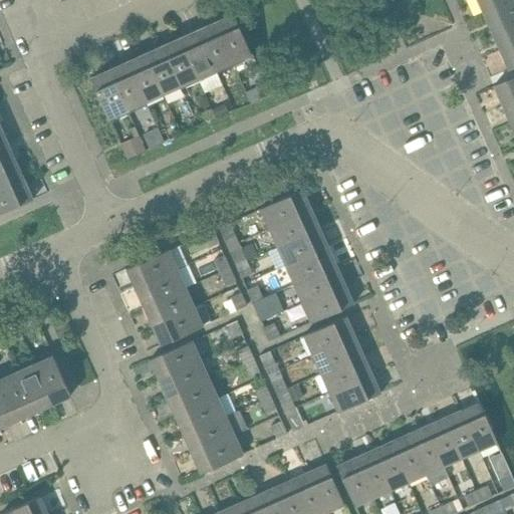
[(477,0),(483,12),(510,0),(477,0)]
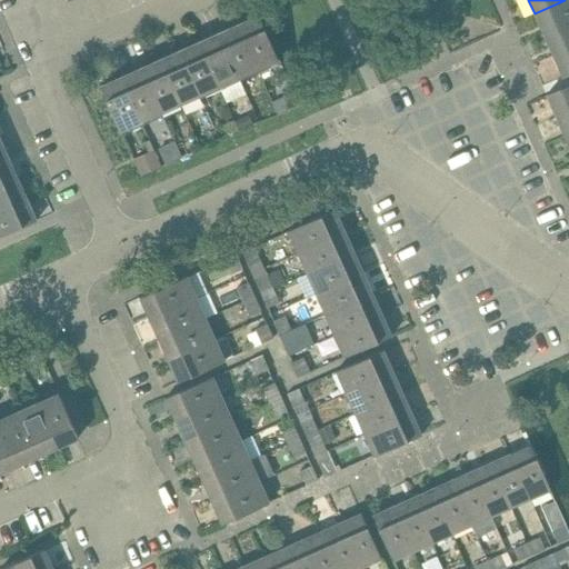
[(543,35),(568,22),(568,0),(565,0),(535,13),(543,35)]
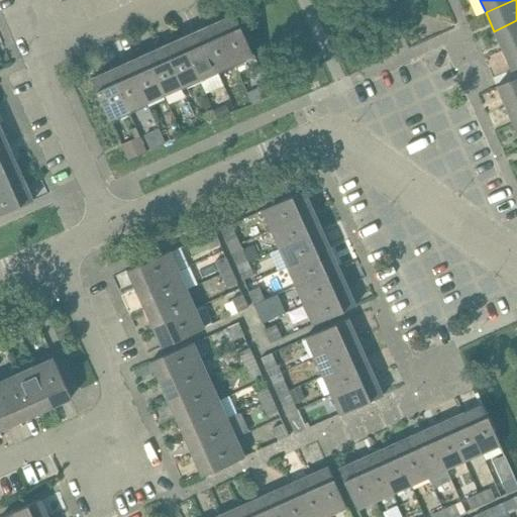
[(216,21),(236,66),(254,58),(234,13),(216,21)]
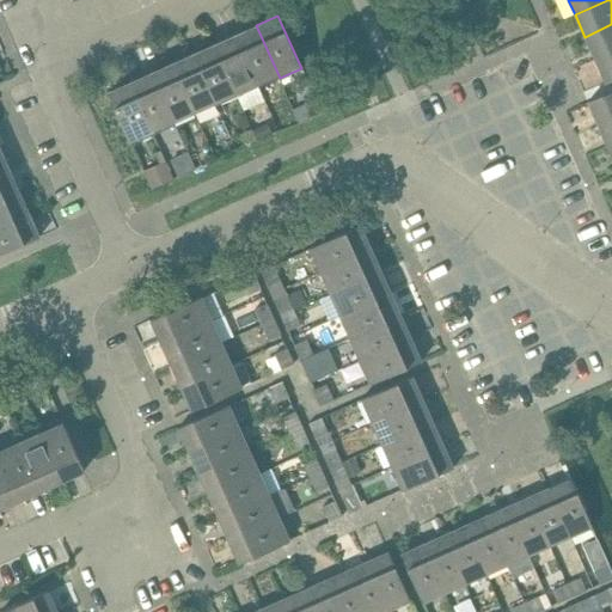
[(595,60),(611,51),(611,24),(585,37),(595,60)]
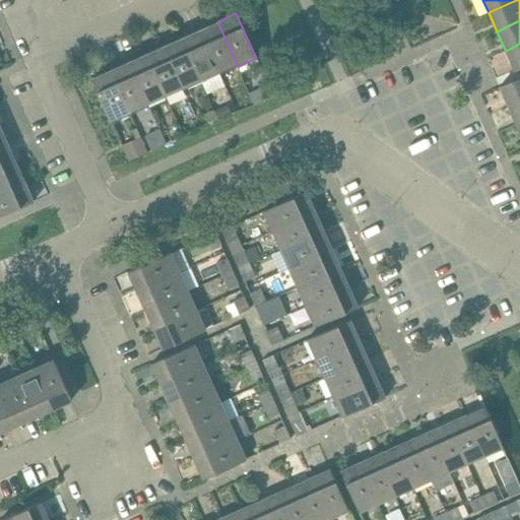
[(219,74),(238,66),(217,21),(199,29),(219,74)]
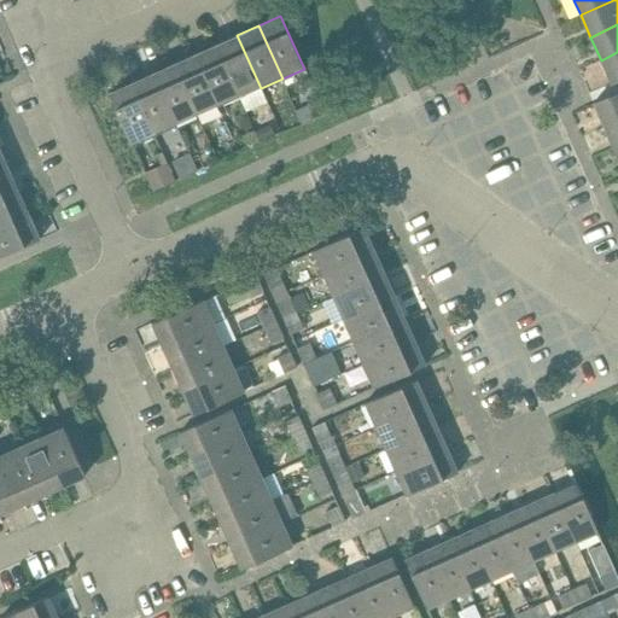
[(216,45),(239,98),(261,88),(237,35),(216,45)]
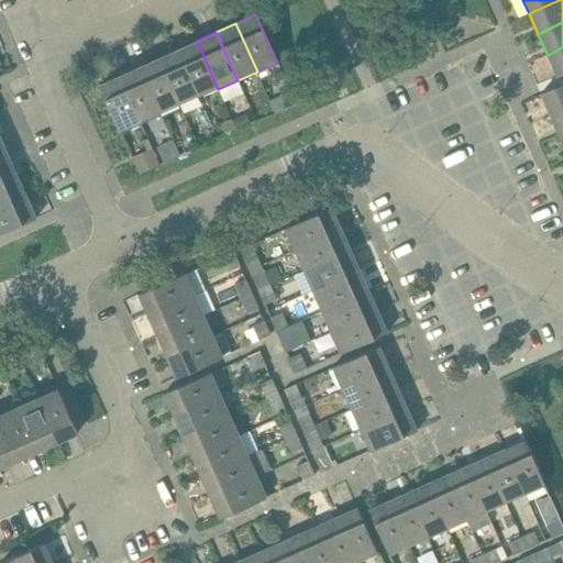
[(199,98),(218,89),(197,41),(177,50),(199,98)]
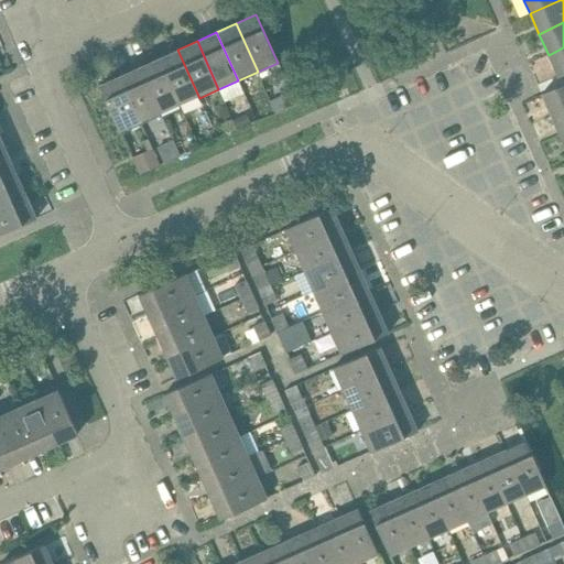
[(563,73),(563,47),(549,55),(557,76),(563,73)]
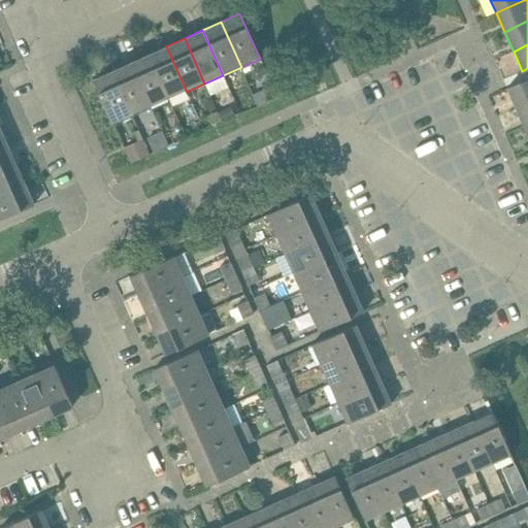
[(149,55),(168,100),(187,92),(166,46),(149,55)]
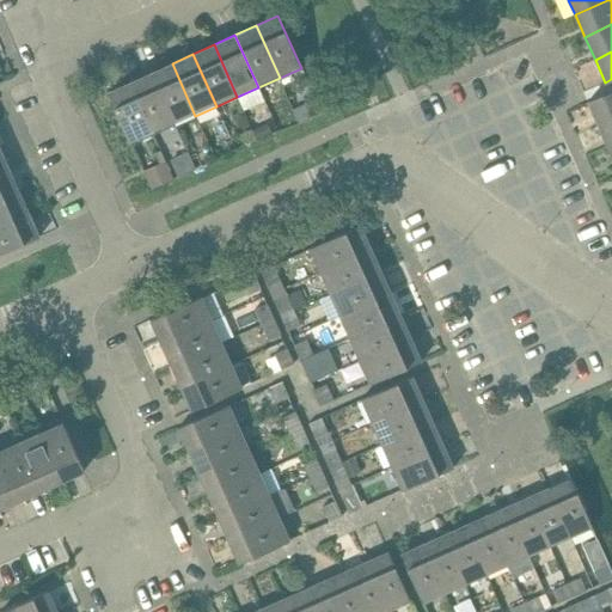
[(173,124),(195,116),(172,63),(151,73),(173,124)]
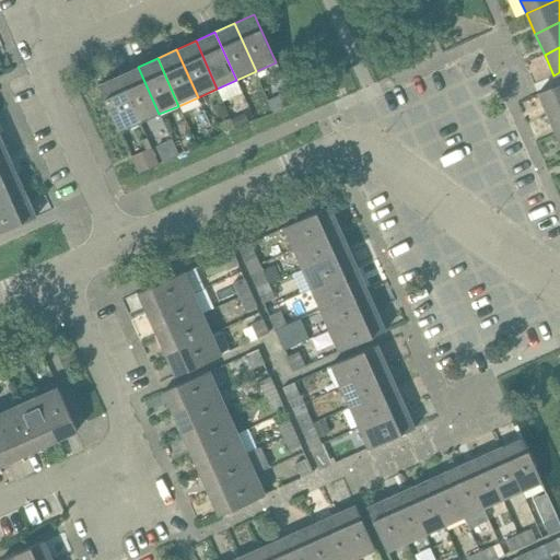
[(118,76),(140,123),(159,114),(138,67),(118,76)]
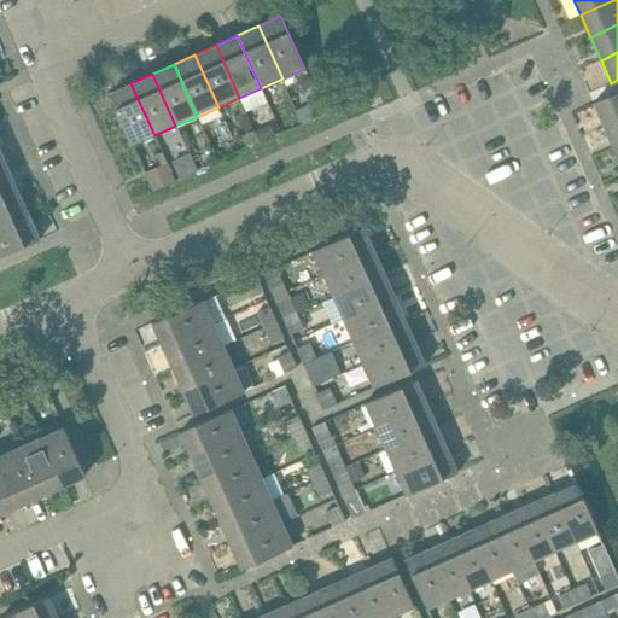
[(133,145),(155,135),(130,83),(109,93),(133,145)]
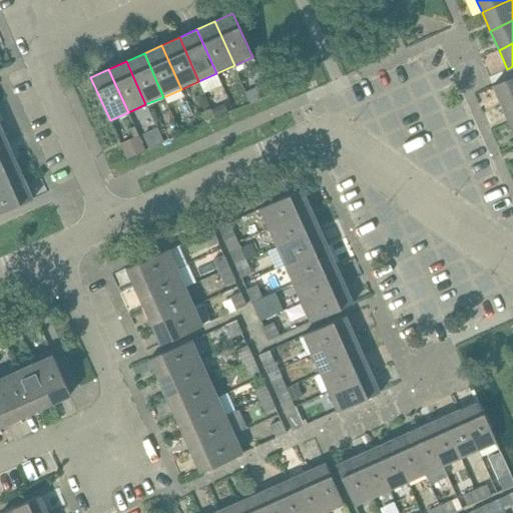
[(512,75),(492,85),(501,104),(512,99),(512,75)]
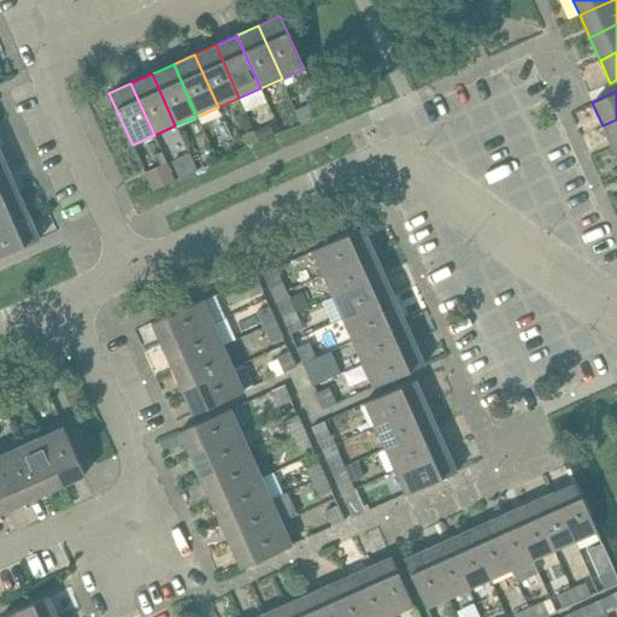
[(294,111),(300,125),(325,115),(319,100),(294,111)]
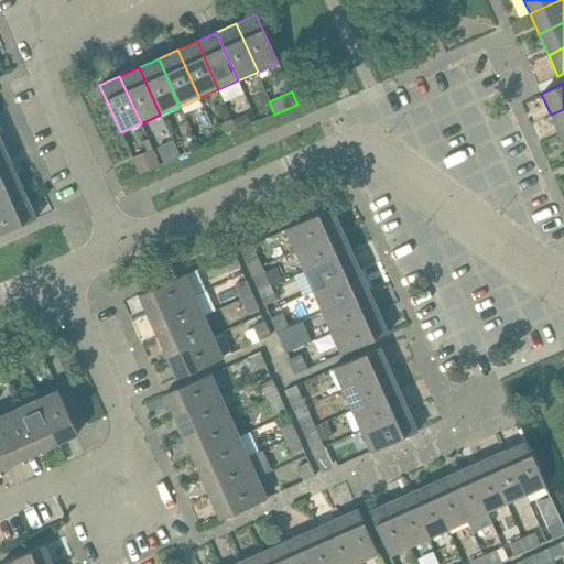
[(563,109),(551,115),(560,136),(563,133),(563,109)]
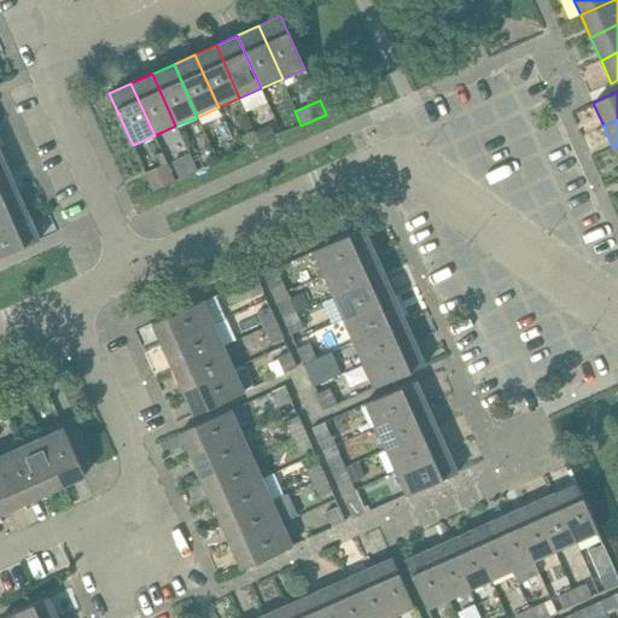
[(255,132),(260,141),(274,135),(269,126),(255,132)]
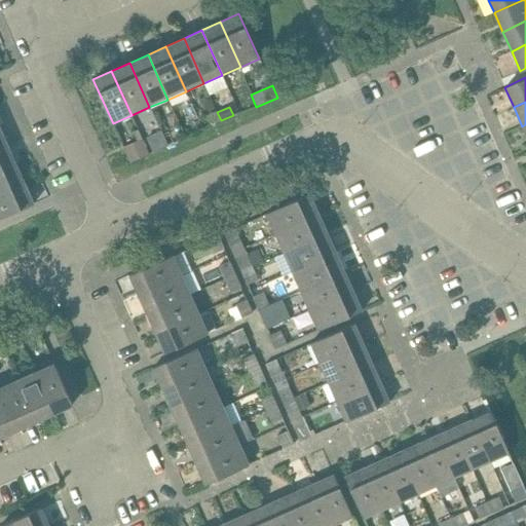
[(209,125),(221,120),(217,112),(217,111),(204,116),(209,125)]
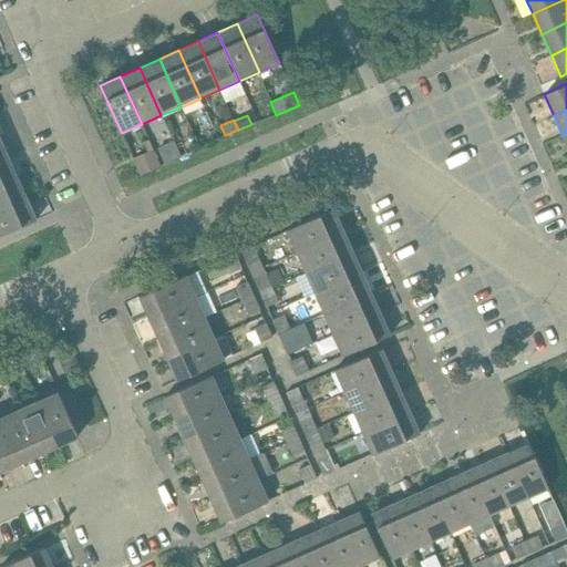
[(164,164),(179,156),(174,144),(173,141),(156,148),(164,164)]
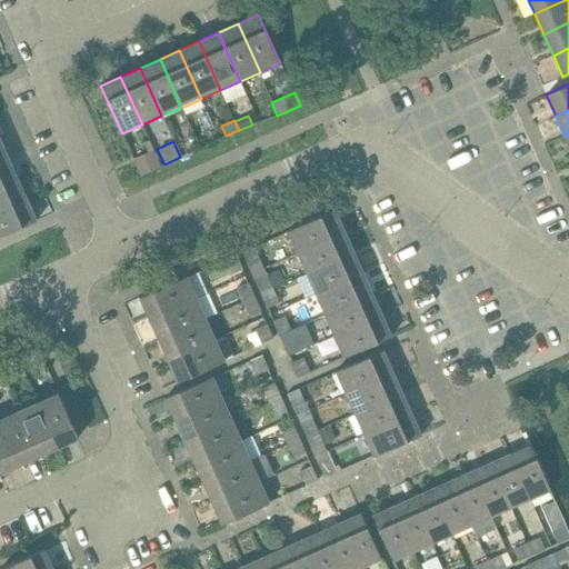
[(180,141),(175,145),(180,157),(187,155),(180,141)]
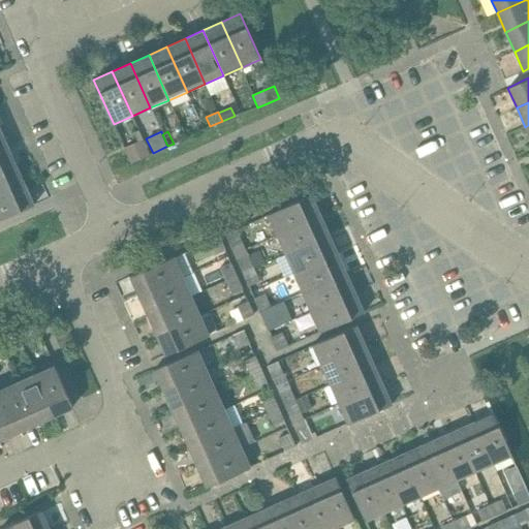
[(145,145),(126,153),(130,161),(149,153),(145,145)]
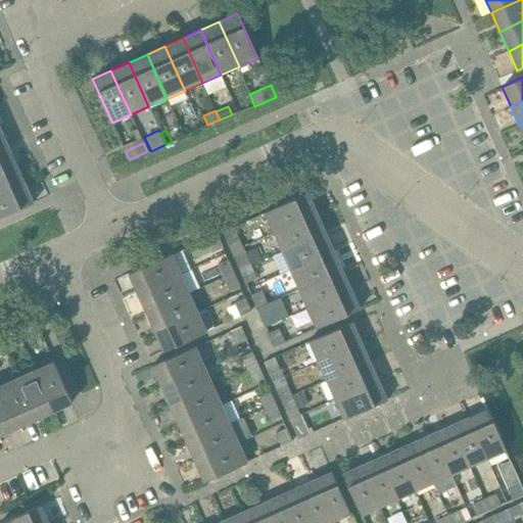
[(0,171),(16,163),(7,145),(0,147),(0,171)]
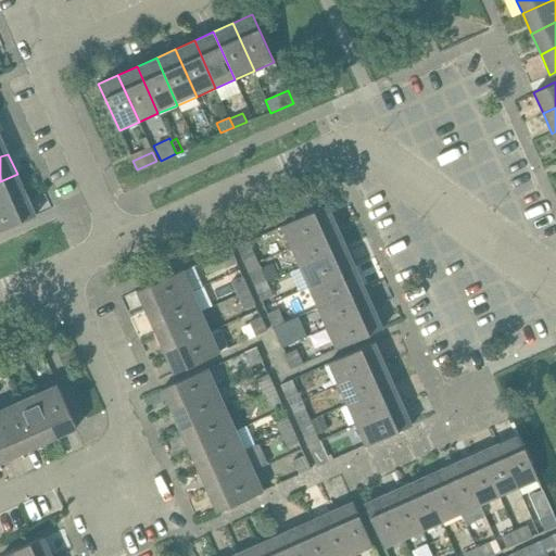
[(0,205),(26,194),(17,174),(0,181),(0,205)]
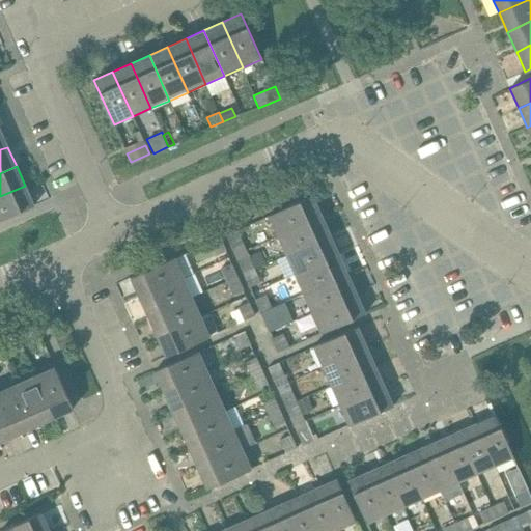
[(0,196),(0,221),(34,205),(25,186),(0,196)]
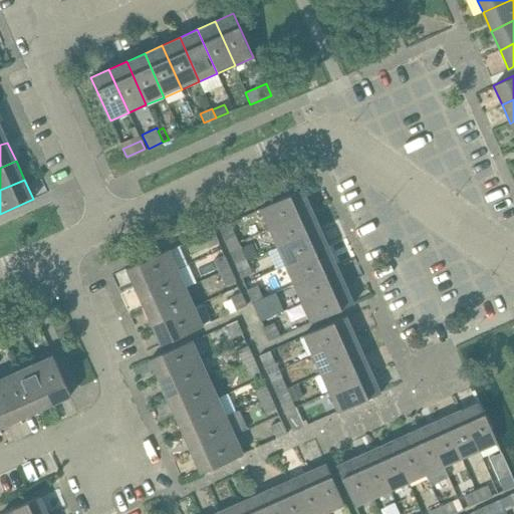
[(269,228),(311,209),(302,190),(260,208),(269,228)]
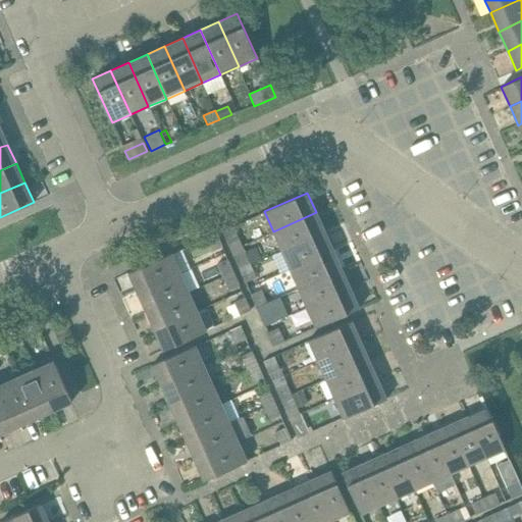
[(281,251),(324,231),(316,212),(273,231),(281,251)]
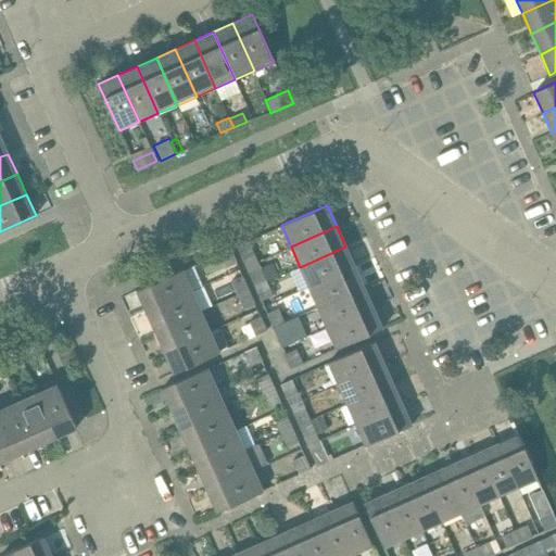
[(255,255),(249,241),(237,247),(243,261),(255,255)]
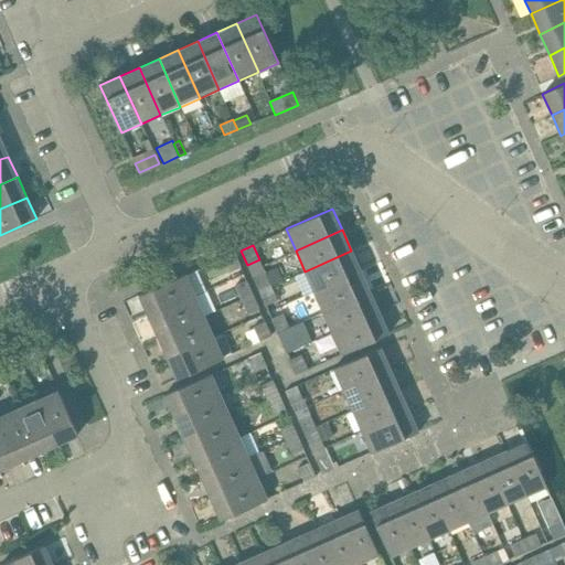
[(313,291),(361,270),(351,251),(305,272),(313,291)]
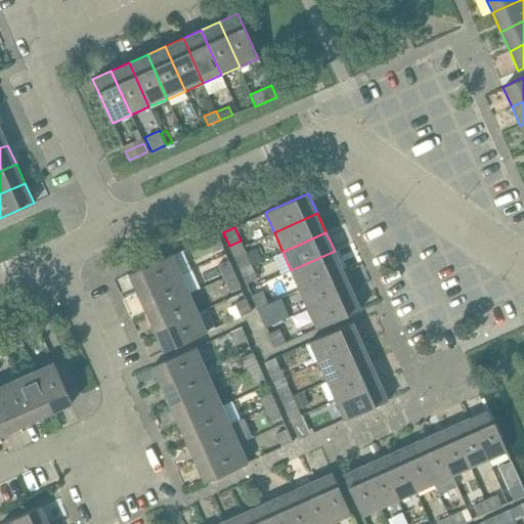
[(217,234),(207,239),(213,253),(223,248),(217,234)]
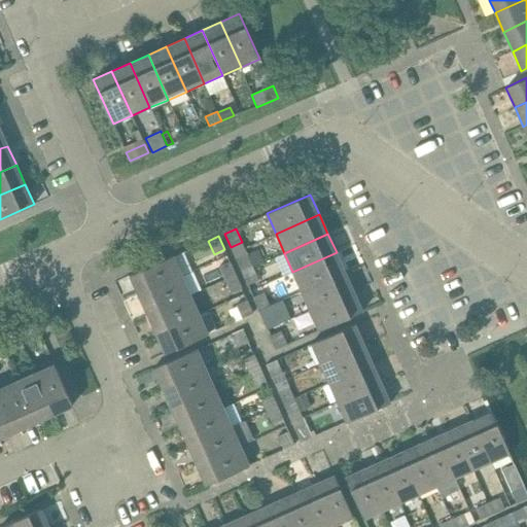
[(302,291),(345,272),(337,252),(292,272),(302,291)]
